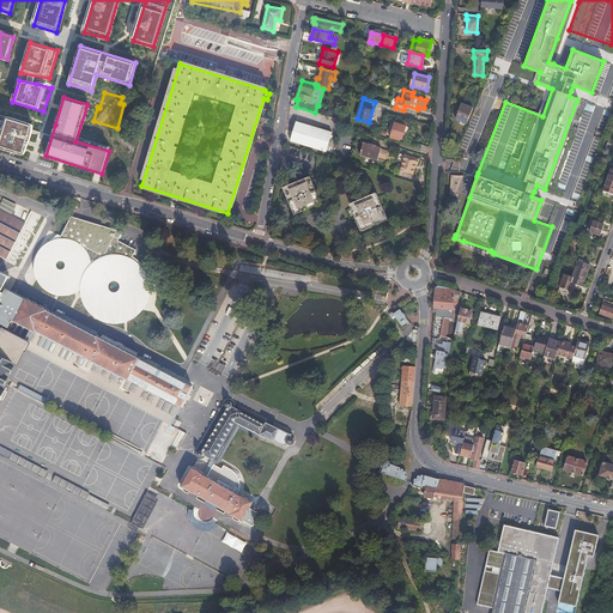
[(467,125),(473,109),(462,104),(456,120),(467,125)]
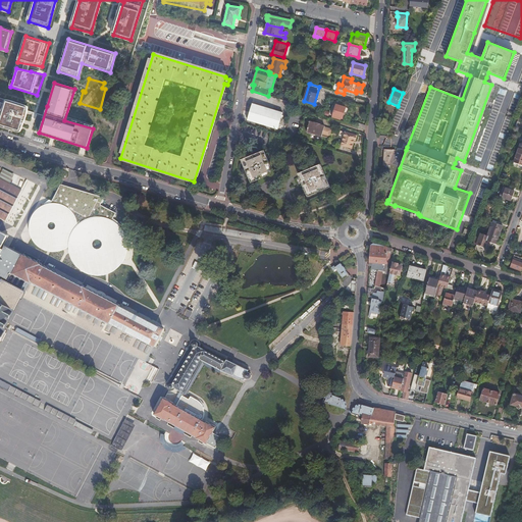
[(0,124),(19,131),(27,107),(7,101),(5,105),(0,103),(0,124)]
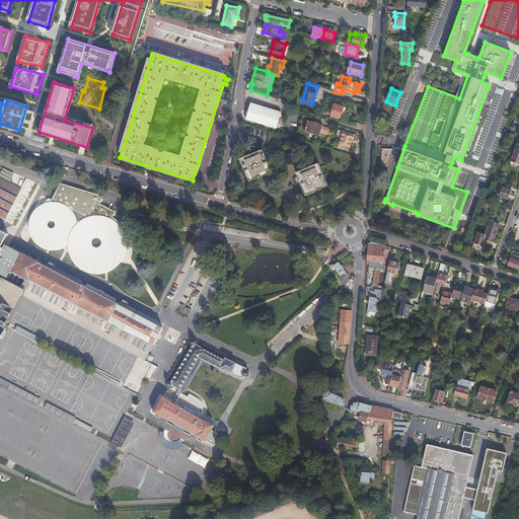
[(246,119),(276,128),(281,113),(250,103),(246,119)]
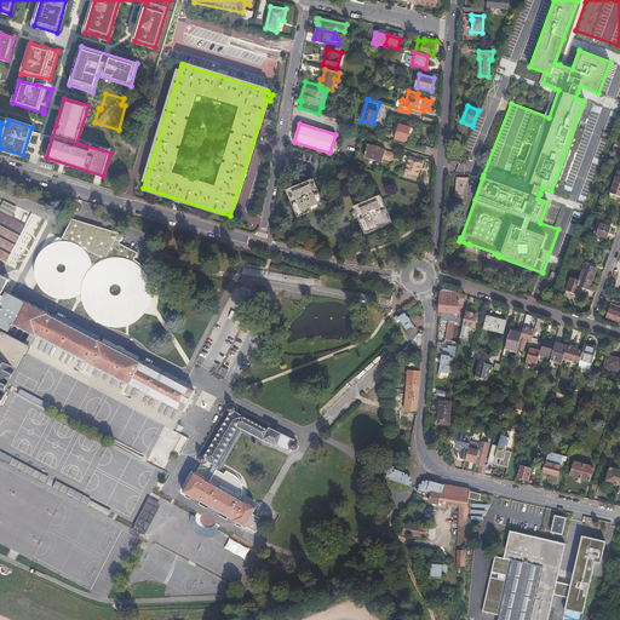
[(395,138),(407,142),(411,128),(400,125),(395,138)]
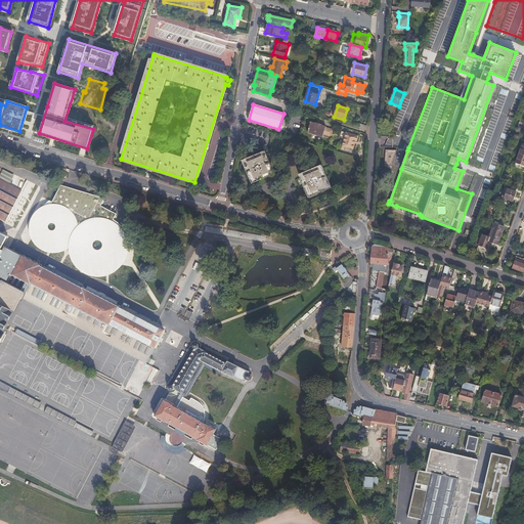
[(323,137),(323,135),(325,128),(326,127),(311,122),(308,133),(323,137)]
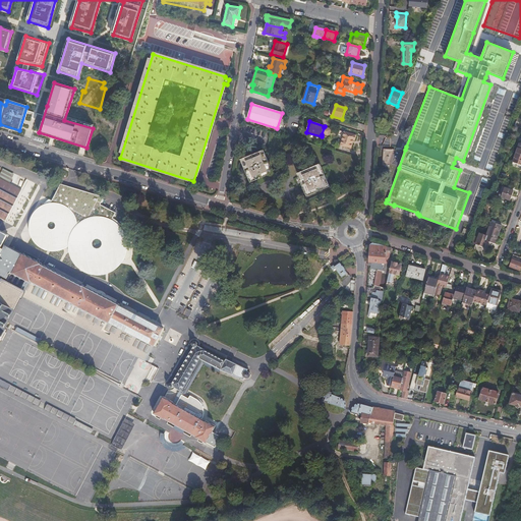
[(322,134),(330,136),(332,129),(324,127),(322,134)]
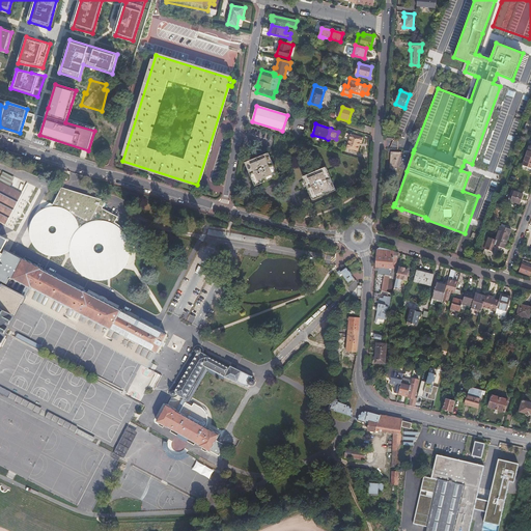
[(362,143),(363,138),(351,134),(348,140),(346,147),(358,151),(360,143),(362,143)]
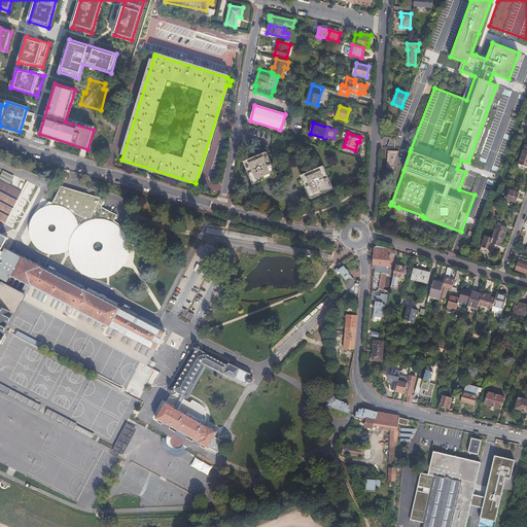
[(387,167),(392,169),(398,151),(388,151),(387,167)]
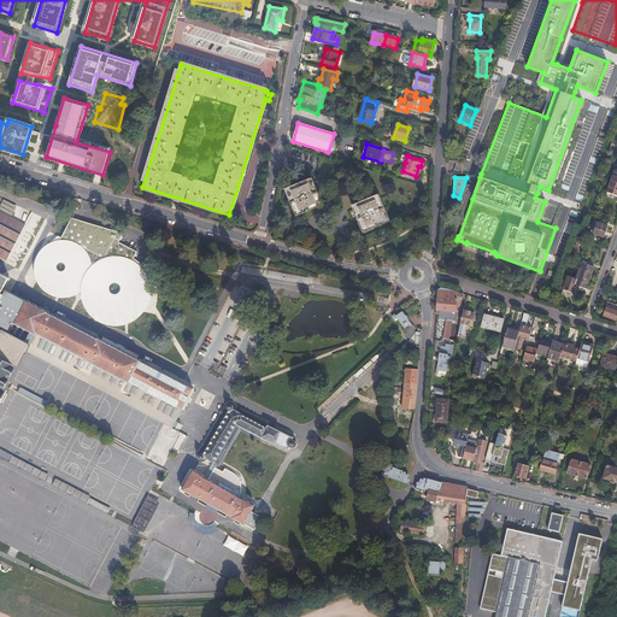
[(288,193),(297,211),(312,205),(315,207),(321,205),(319,201),(321,201),(312,183),(288,193)]
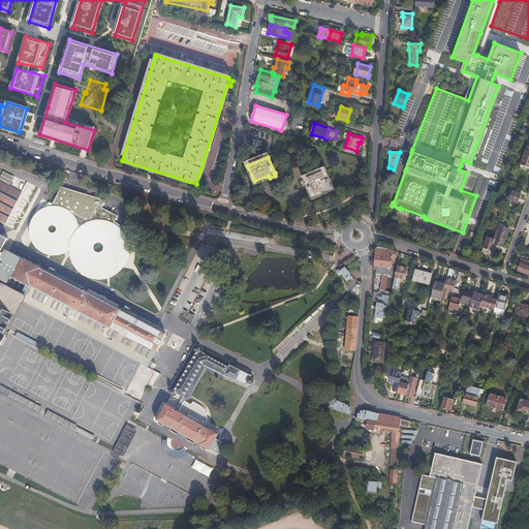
[(304,179),(311,194),(331,186),(324,170),(310,176),(309,173),(304,176),(305,178),(304,179)]
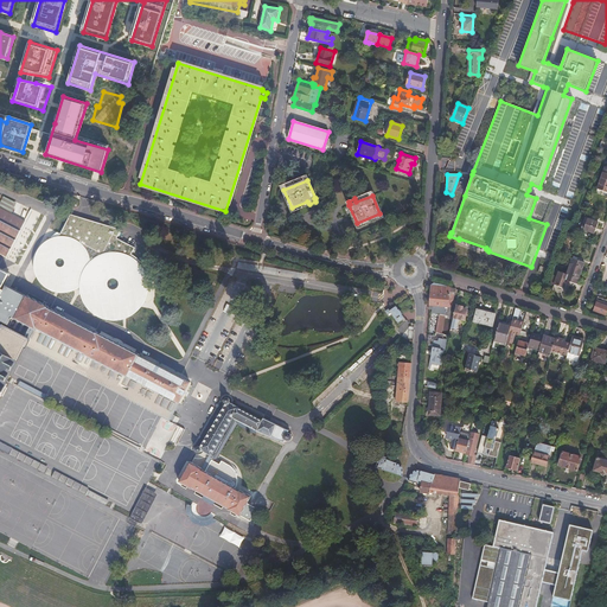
[(0,206),(0,254),(6,259),(26,222),(0,206)]
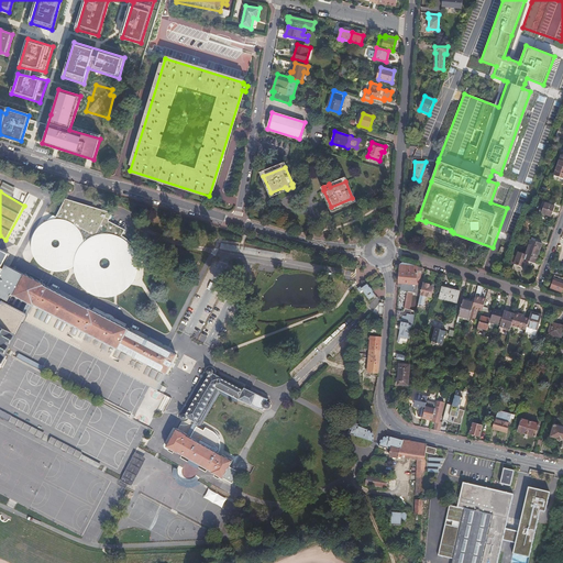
[(541,212),(551,217),(555,207),(544,202),(541,212)]
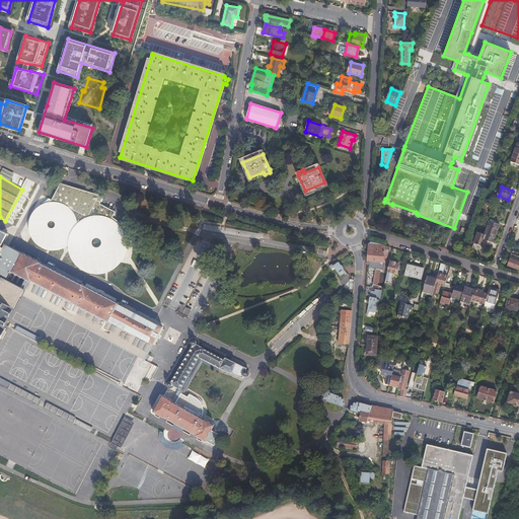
[(64,248),(69,244),(69,252),(74,262),(81,269),(90,273),(100,274),(110,272),(119,266),(125,257),(128,247),(127,237),(123,227),(116,220),(106,216),(95,215),(86,217),(77,223),(77,224),(76,219),(72,211),(66,205),(58,202),(50,201),(42,204),(34,209),(29,216),(27,224),(28,233),(32,240),(39,246),(47,249),(55,250),(64,248)]
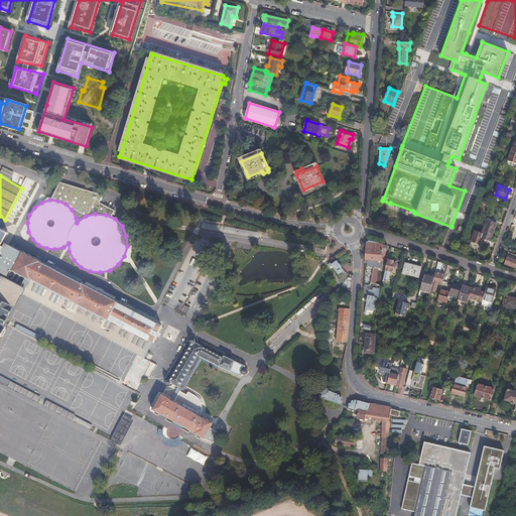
[(484,229),(493,232),(497,223),(487,220),(484,229)]
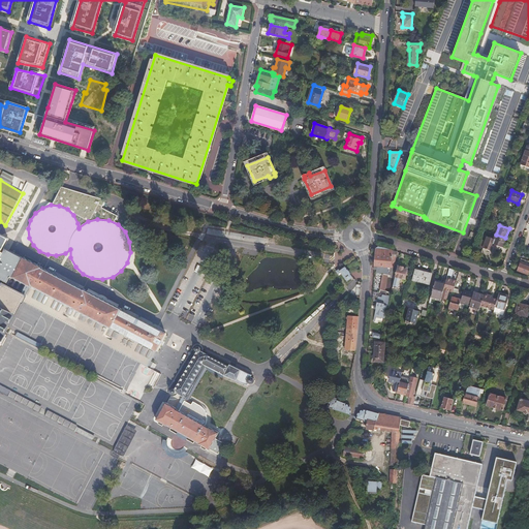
[(502,247),(505,238),(496,235),(493,244),(486,241),(483,248),(493,251),(495,244),(502,247)]
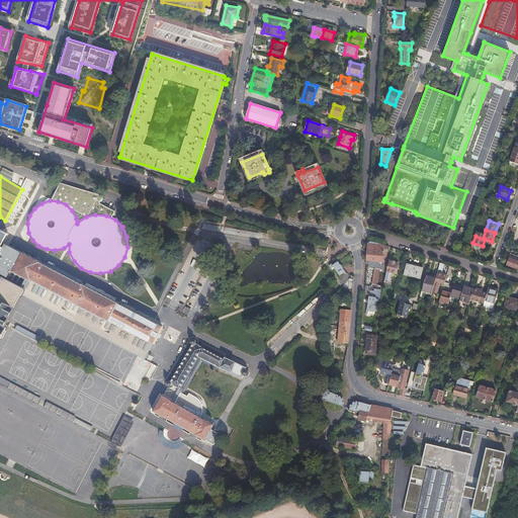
[(383,270),(389,247),(384,245),(379,244),(370,242),(368,244),(366,260),(373,261),(372,267),(375,268),(380,269),(383,270)]
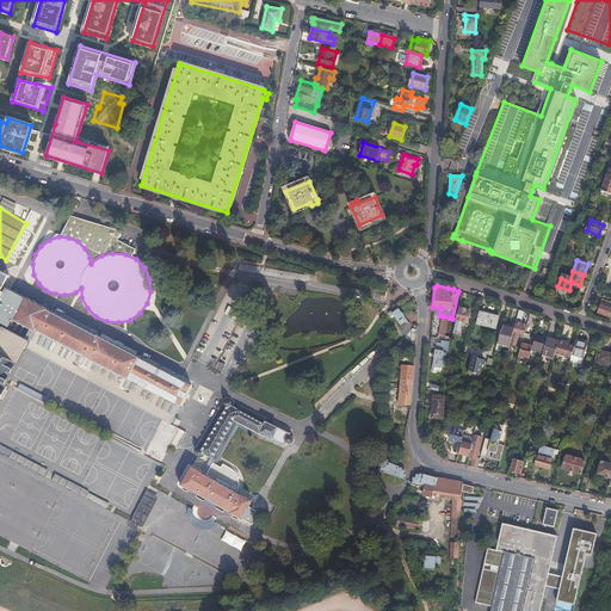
[(0,399),(6,387),(5,386),(24,351),(25,352),(28,347),(7,337),(28,298),(5,288),(0,296),(0,295),(0,326),(4,328),(0,333),(0,399)]
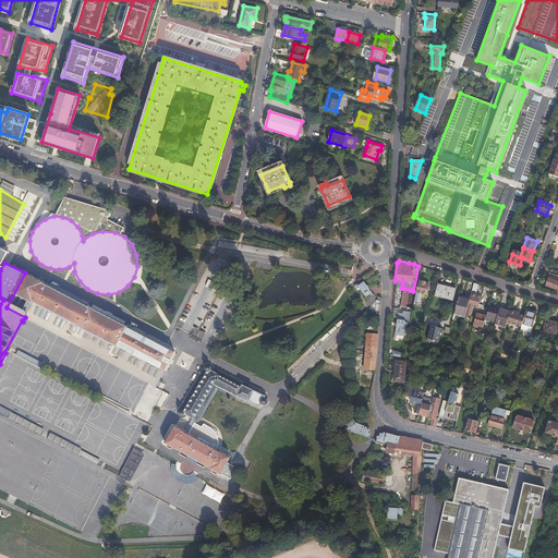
[(7,307),(25,317),(27,314),(62,331),(64,329),(121,359),(120,362),(158,381),(161,375),(174,352),(129,327),(129,326),(89,305),(89,306),(45,283),(46,282),(25,271),(25,273),(7,307)]
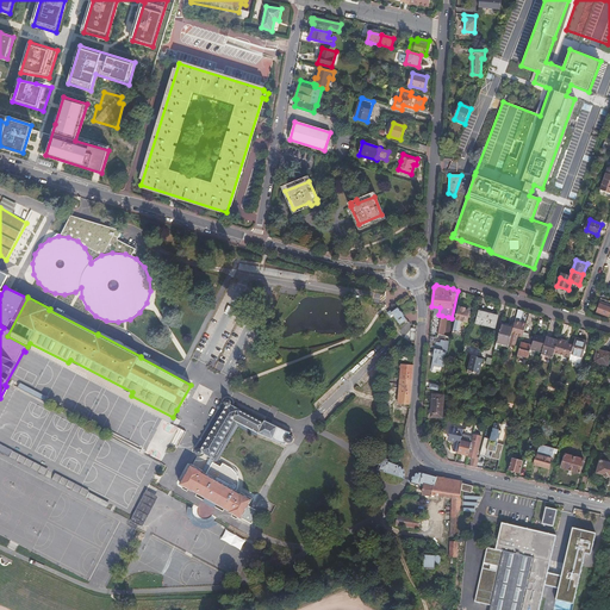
[(601,302),(596,312),(604,315),(609,317),(609,313),(609,306),(607,305),(607,304),(601,302)]
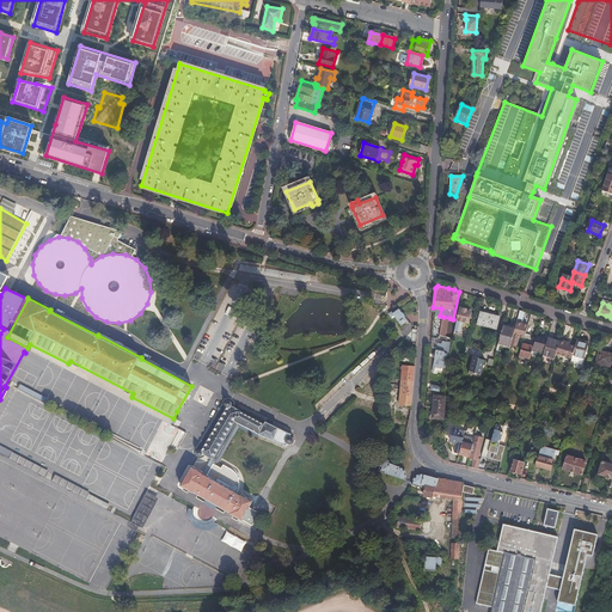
[(467,308),(459,307),(457,320),(467,323),(470,313),(466,312),(467,308)]
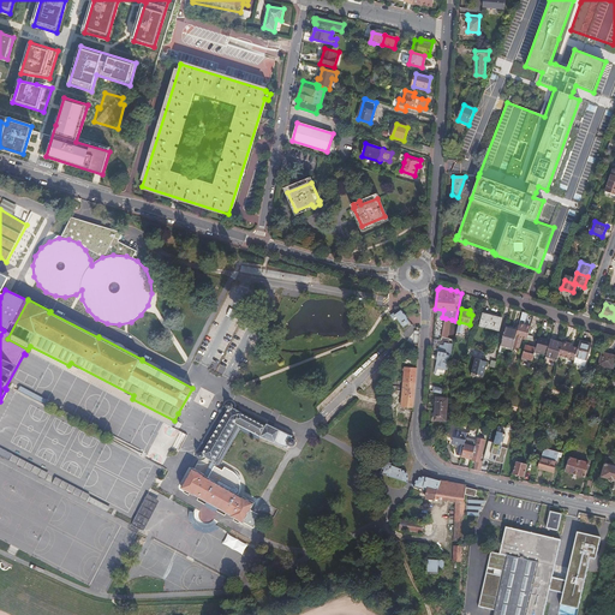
[(404,311),(398,316),(406,329),(412,324),(404,311)]
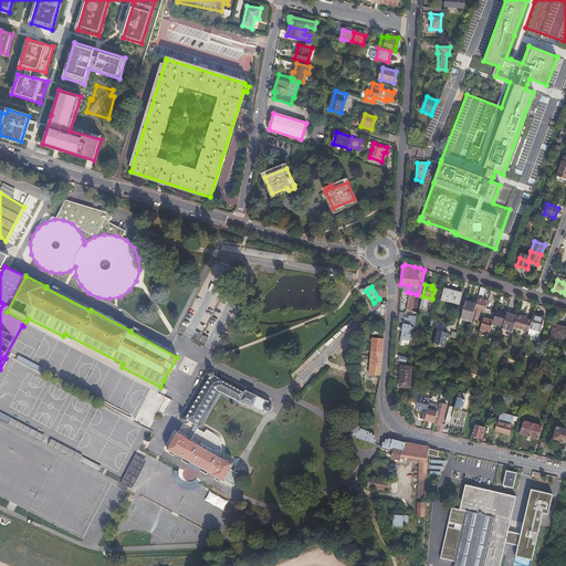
[(442,299),(459,303),(461,293),(444,290),(442,299)]
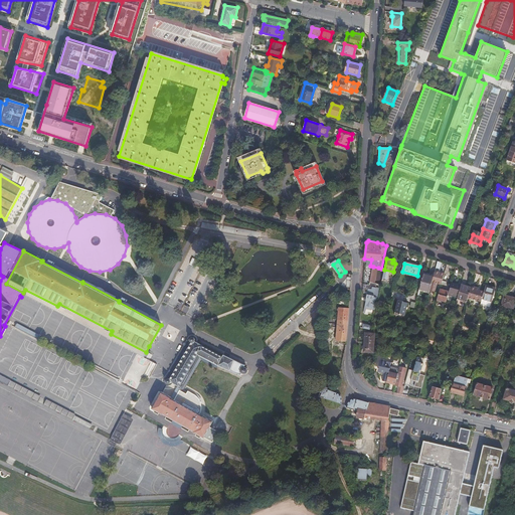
[(374,283),(378,268),(373,267),(369,282),(374,283)]
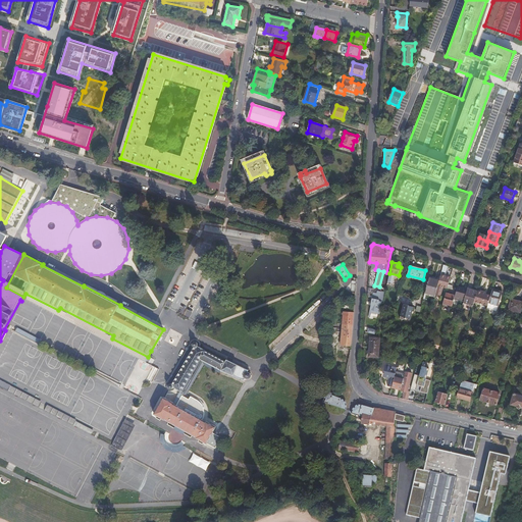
[(450,277),(440,274),(439,279),(437,284),(435,293),(440,294),(442,286),(447,288),(450,277)]
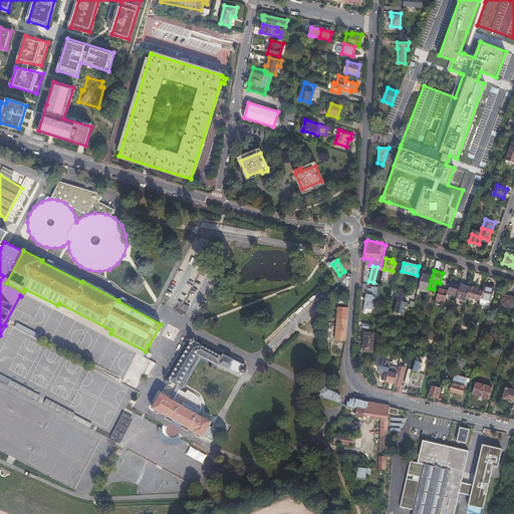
[(433,275),(422,272),(419,287),(429,290),(429,288),(431,280),(433,275)]
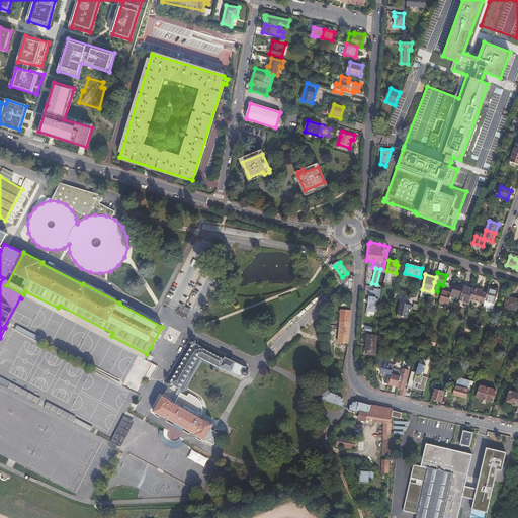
[(463,286),(453,284),(451,292),(450,295),(459,297),(463,286)]
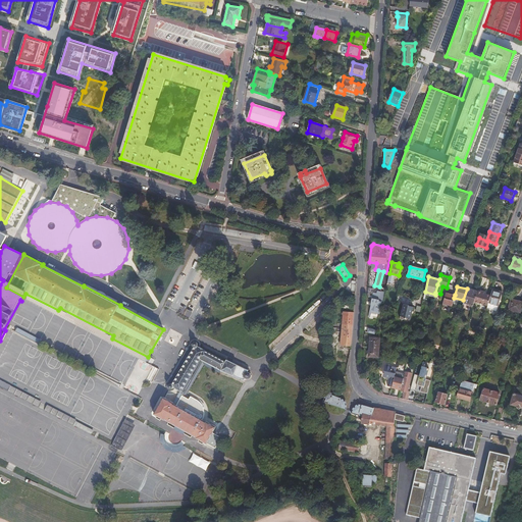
[(467,288),(467,289),(463,300),(463,302),(473,305),(474,302),(477,291),(467,288)]
